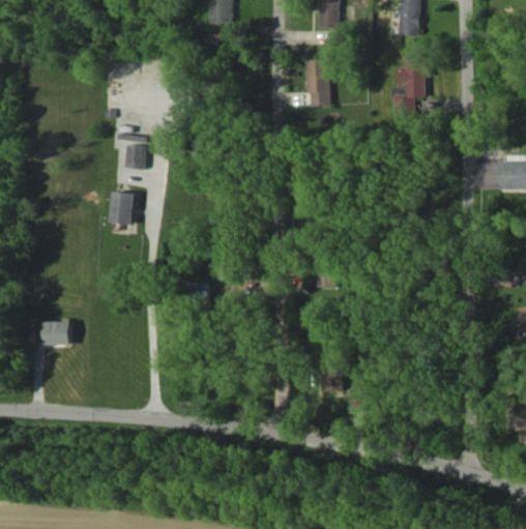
[(231,0),(208,0),(209,24),(232,23),(231,0)]
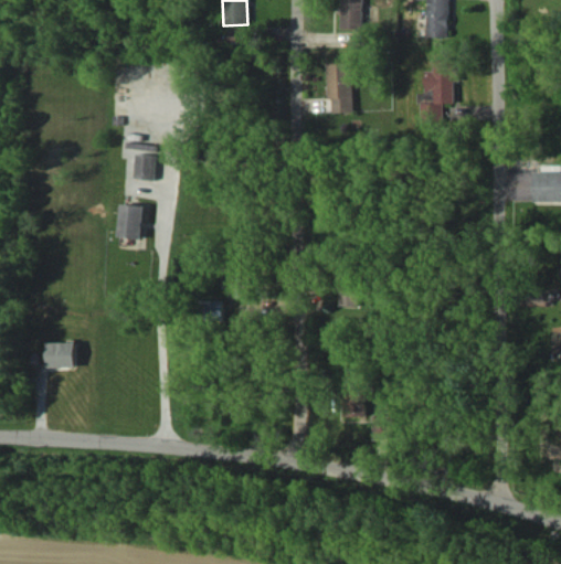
[(361,0),(340,0),(340,29),(361,30),(361,0)]
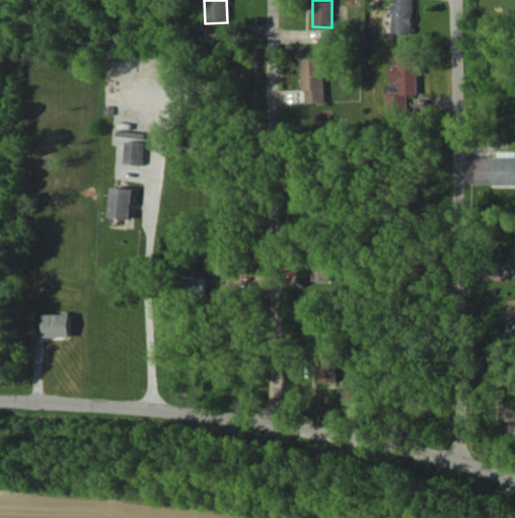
[(411,0),(391,0),(390,34),(411,34),(411,0)]
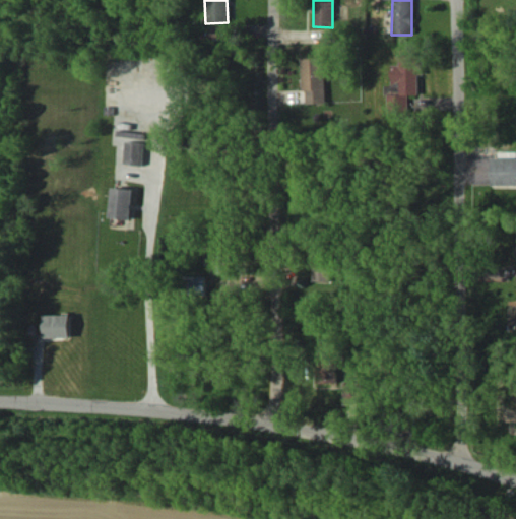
[(385,114),(404,114),(404,95),(416,95),(416,74),(421,74),(421,55),(397,55),(397,65),(389,65),(389,83),(397,83),(397,87),(385,87),(385,114)]
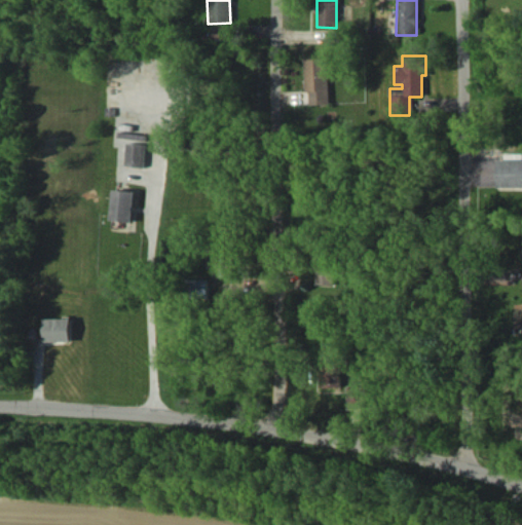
[(302,59),(303,92),(307,92),(307,105),(327,105),(325,59),(302,59)]
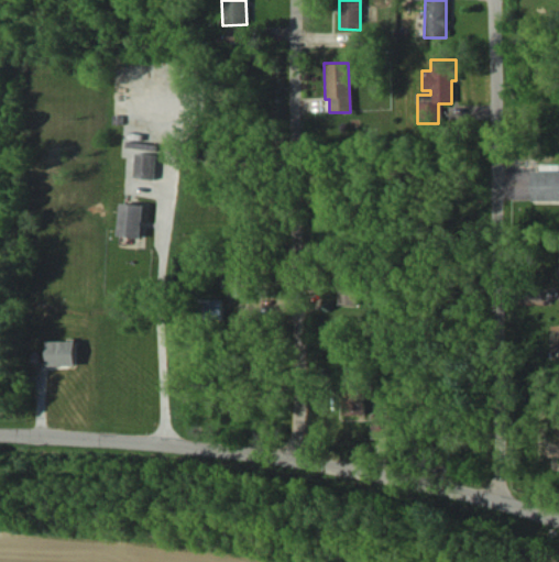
[(154,156),(134,153),(131,177),(150,180),(154,156)]
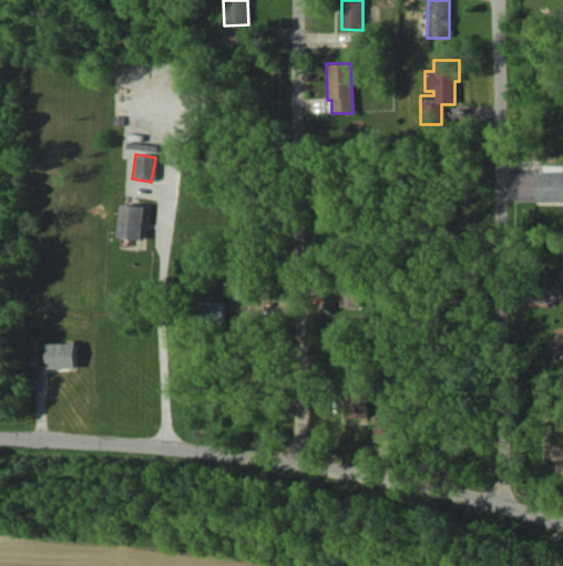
[(562,173),(535,173),(534,203),(562,202),(562,173)]
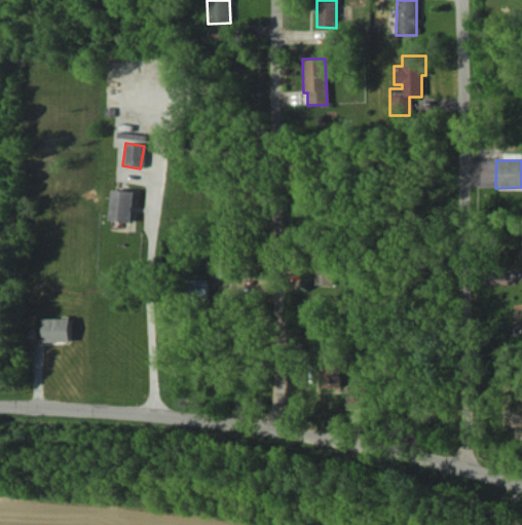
[(132,191),(110,190),(109,221),(131,222),(132,191)]
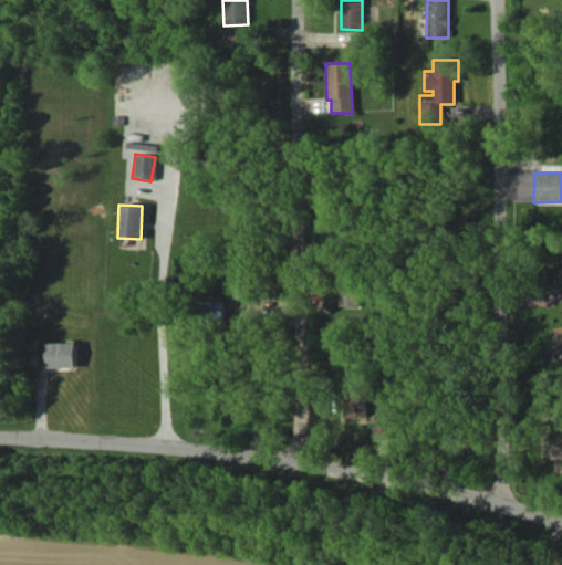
[(337,307),(356,307),(355,274),(336,275),(337,307)]
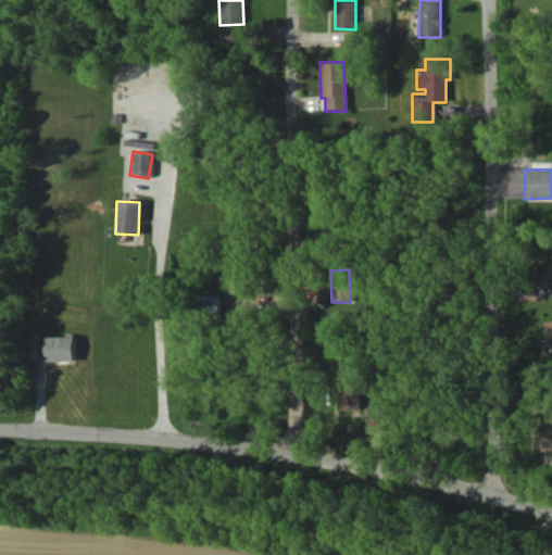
[(72,337),(45,337),(44,362),(72,362),(72,337)]
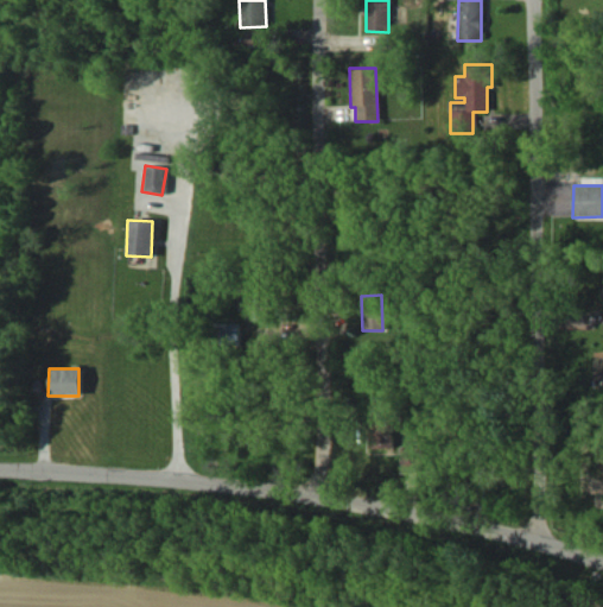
[(367,448),(389,449),(391,410),(368,409),(367,448)]
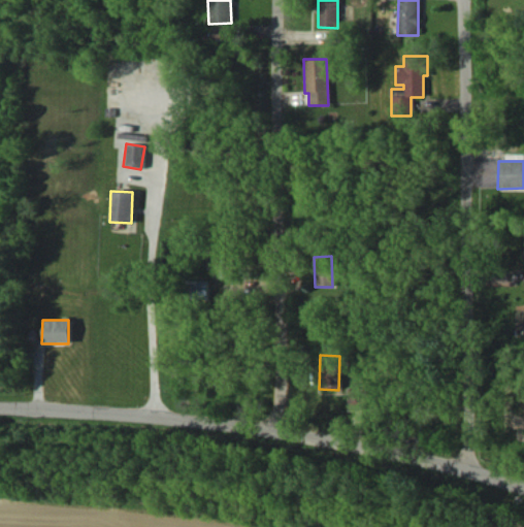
[(362,388),(345,389),(345,409),(362,409),(362,388)]
